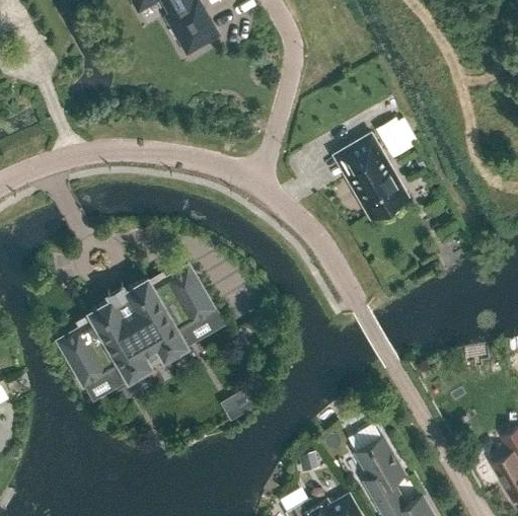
[(133,0),(136,3),(139,9),(145,5),(145,6),(154,0),(133,0)]
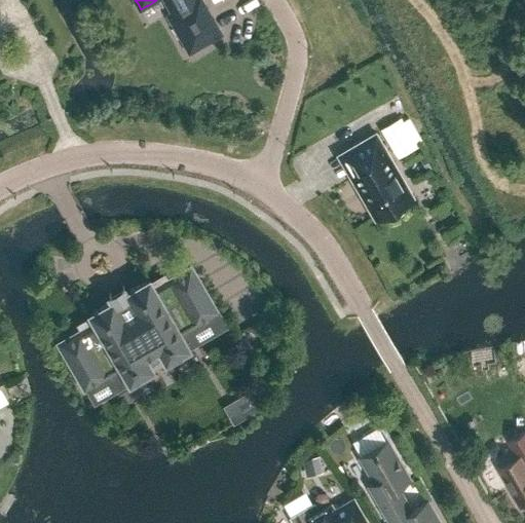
[(191,0),(165,0),(174,14),(175,15),(177,20),(194,51),(220,36),(219,34),(218,34),(213,26),(214,25),(213,23),(212,24),(207,14),(208,14),(207,12),(205,12),(200,4),(201,3),(199,1),(194,4),(191,0)]
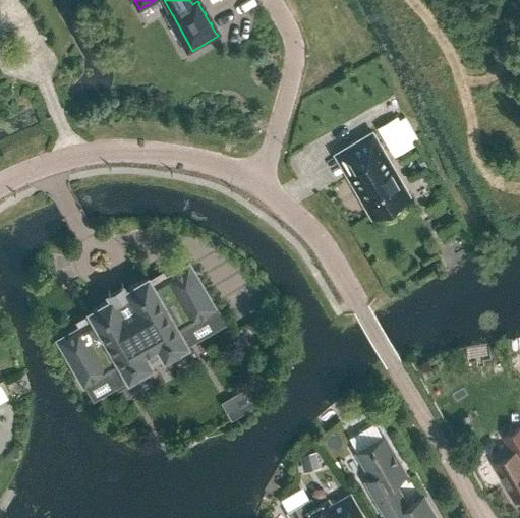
[(414,148),(398,118),(378,130),(394,159),(414,148)]
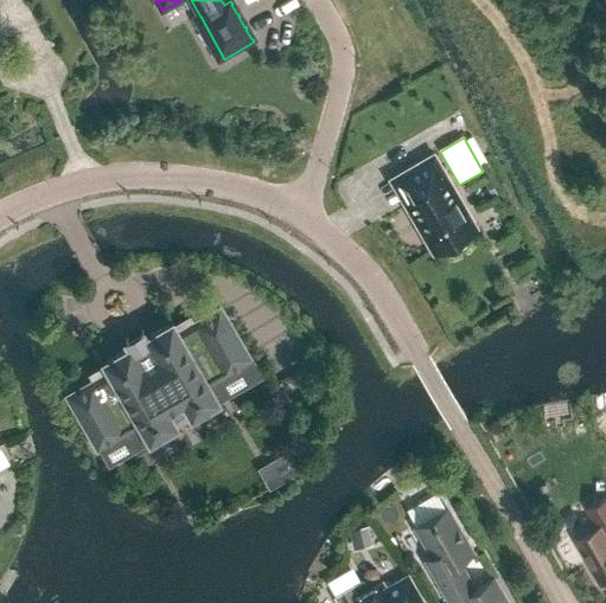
[(473,139),(466,142),(477,161),(483,156),(473,139)]
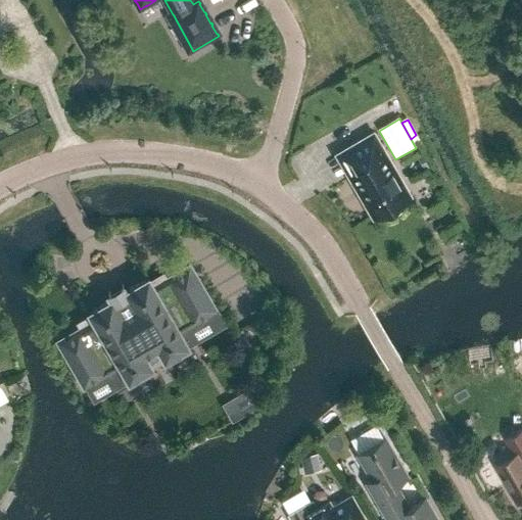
[(362,191),(377,218),(381,216),(385,217),(388,218),(391,217),(394,217),(397,215),(399,213),(401,209),(402,206),(402,203),(408,200),(384,158),(387,156),(374,134),(349,149),(362,170),(348,177),(358,193),(362,191)]
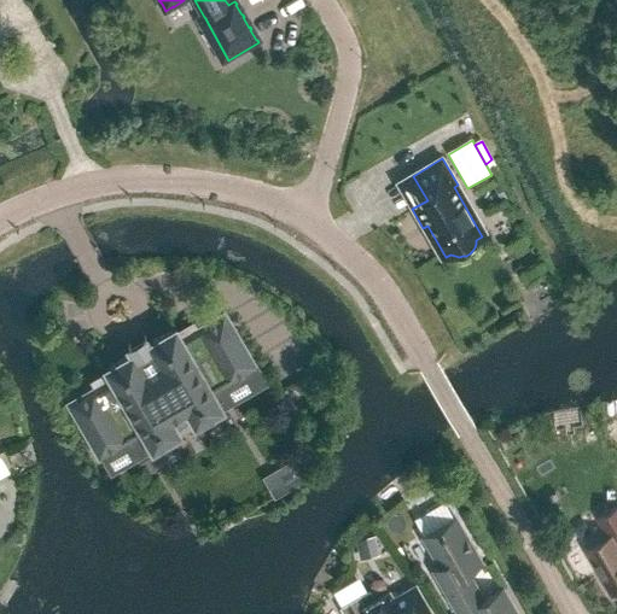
[(112,380),(69,405),(100,457),(132,439),(140,456),(152,449),(153,449),(155,448),(175,436),(167,421),(190,408),(198,422),(219,410),(220,411),(221,410),(221,409),(233,403),(223,386),(244,374),(254,391),(265,385),(225,315),(181,340),(176,332),(175,331),(174,331),(174,332),(152,344),(151,344),(150,345),(133,356),(132,355),(131,356),(109,369),(106,370),(108,372),(112,380)]
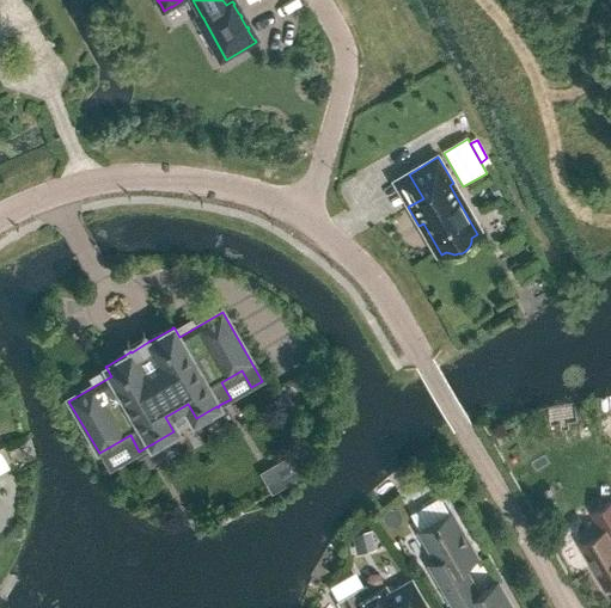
[(610,505),(594,515),(604,533),(581,546),(608,591),(610,589),(610,505)]
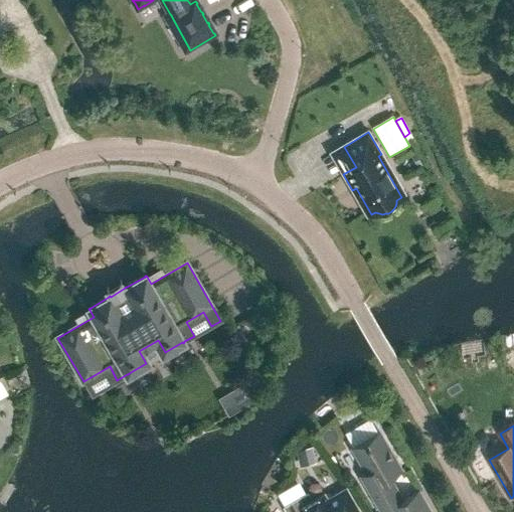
[(378,435),(353,449),(368,474),(361,478),(380,511),(383,511),(391,507),(394,511),(427,511),(417,493),(403,502),(389,478),(400,472),(378,435)]
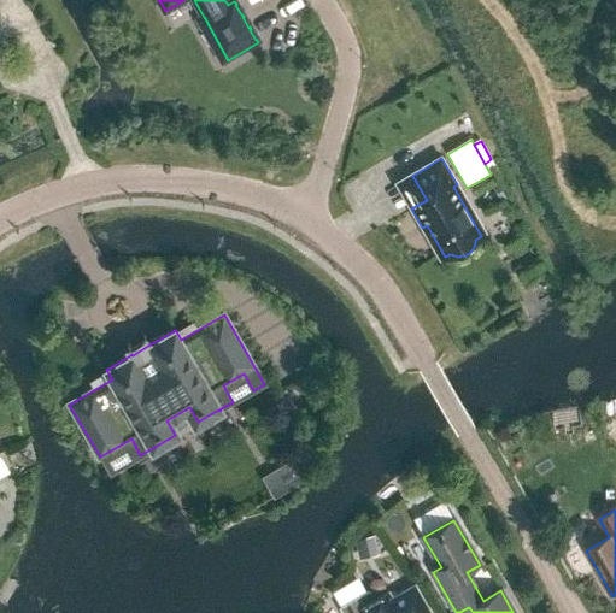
[(365,555),(380,552),(376,535),(361,538),(365,555)]
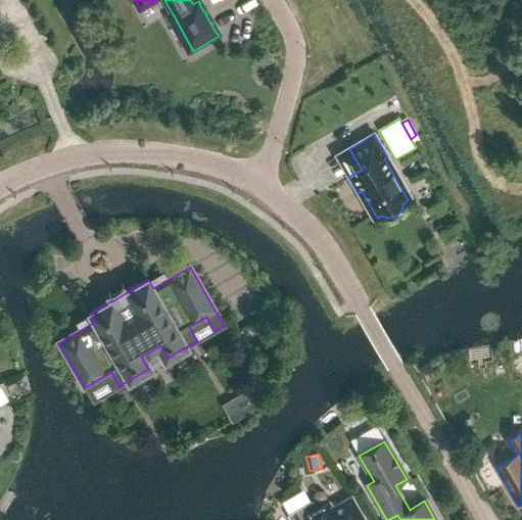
[(330,503),(318,510),(313,502),(288,516),(290,519),(364,519),(351,497),(333,508),(330,503)]
